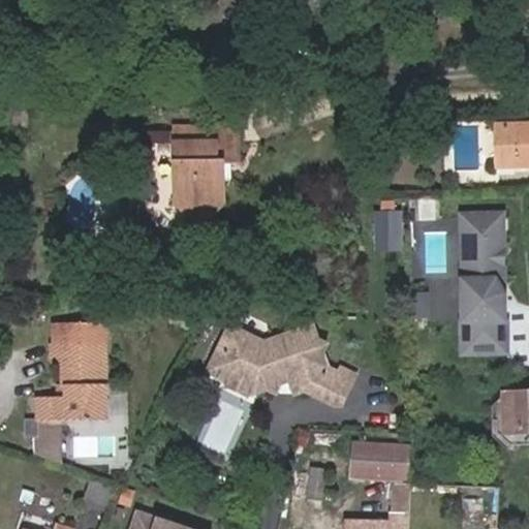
[(198,139),(170,141),(173,200),(222,199),(221,180),(221,160),(228,160),(235,160),(235,137),(212,138),(211,124),(197,125),(198,139)]
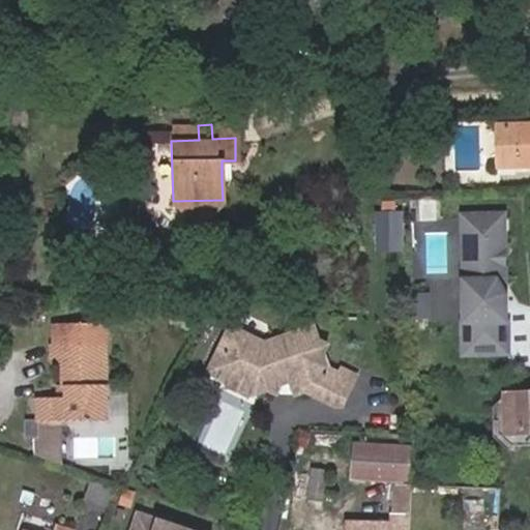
[(235,124),(211,124),(212,139),(235,138),(235,124)]
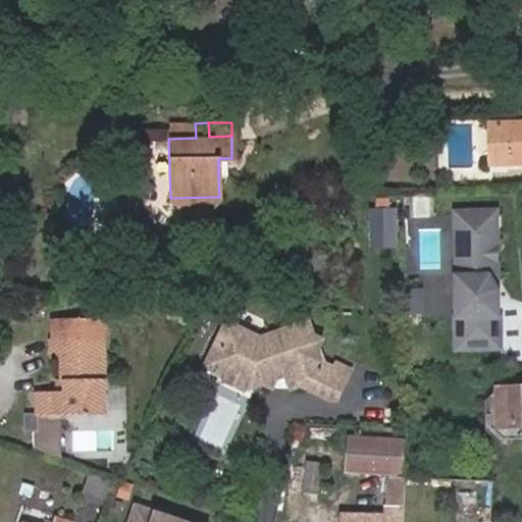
[(167,124),(168,139),(196,138),(195,123),(167,124)]
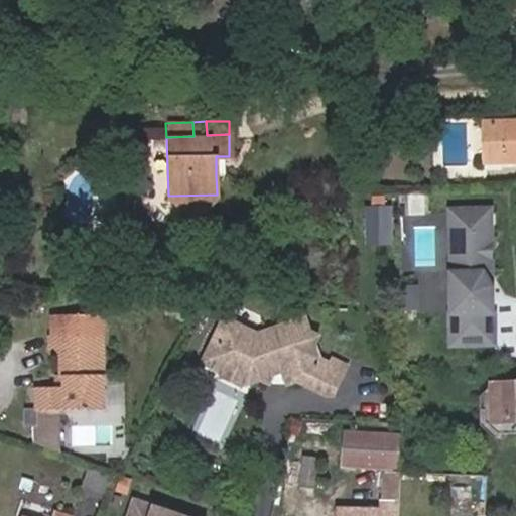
[(515,123),(501,124),(502,163),(515,162),(515,123)]
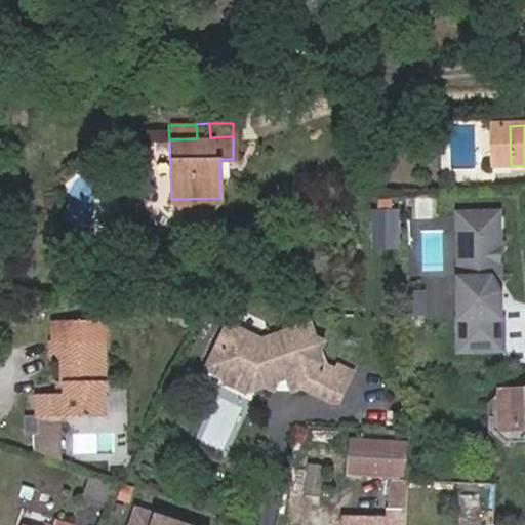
[(510,126),(487,126),(488,167),(511,166),(510,126)]
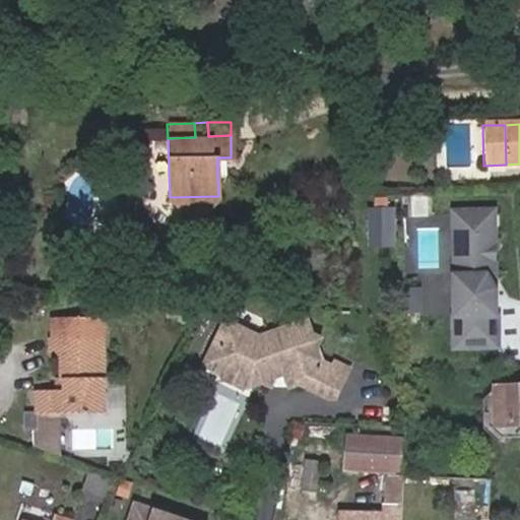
[(225,177),(224,157),(217,157),(217,177),(225,177)]
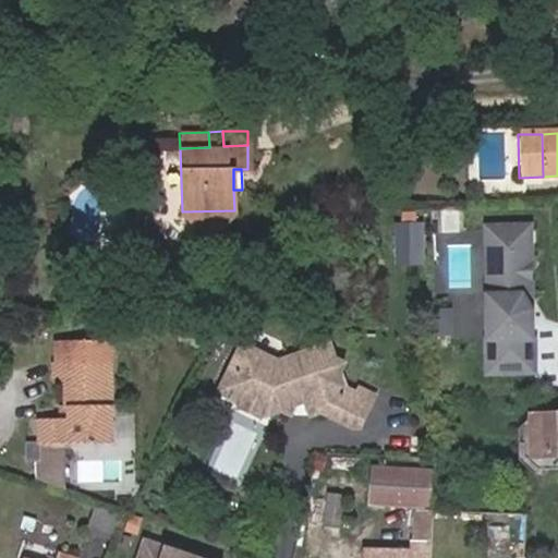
[(460,232),(459,209),(444,209),(444,232),(460,232)]
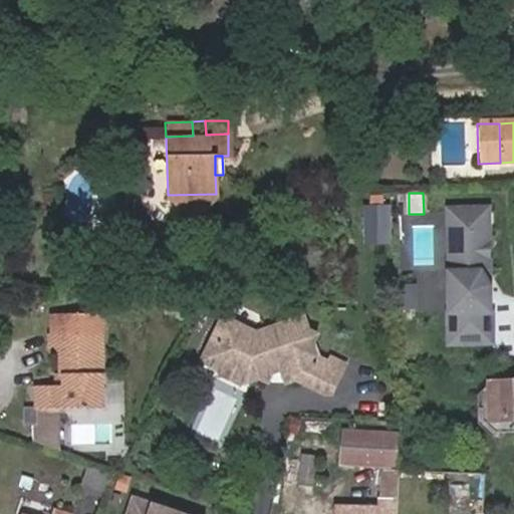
[(216,194),(168,195),(180,214),(204,213),(216,194)]
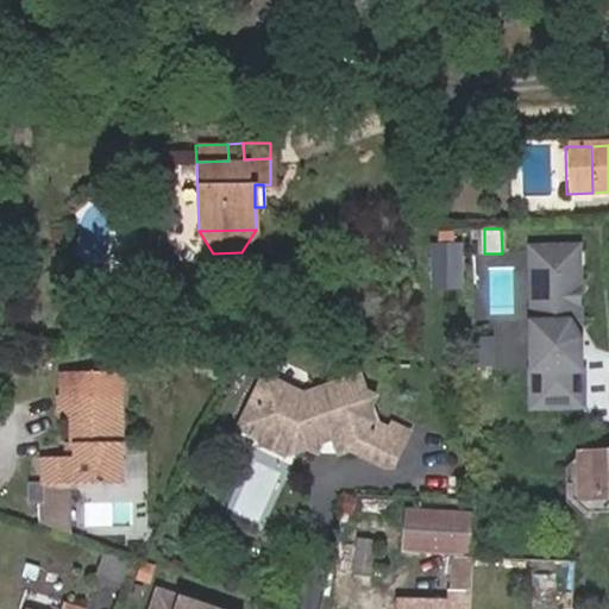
[(459,269),(459,238),(440,238),(440,269),(459,269)]
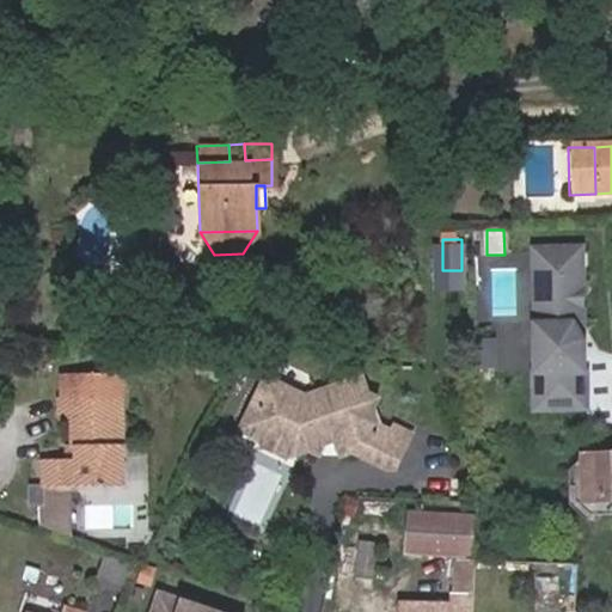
[(561,256),(530,256),(533,372),(531,372),(531,410),(582,409),(581,343),(571,324),(580,319),(577,313),(576,280),(581,280),(581,249),(561,250),(561,256)]
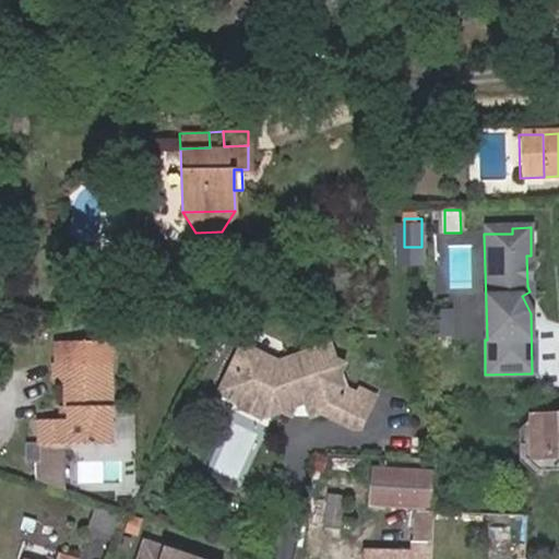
[(454,334),(453,307),(436,307),(436,334),(454,334)]
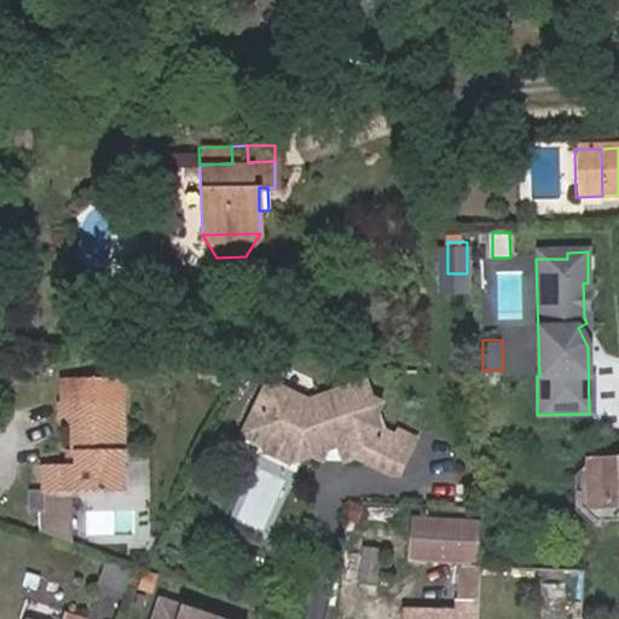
[(65,466),(53,466),(53,492),(71,492),(122,492),(125,382),(67,380),(64,421),(71,422),(71,451),(74,451),(74,466),(65,466)]
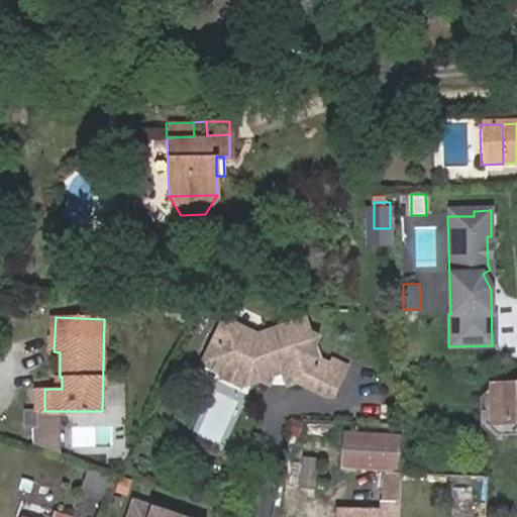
[(226,322),(205,364),(225,373),(232,364),(251,373),(253,384),(272,377),(280,380),(295,374),(302,385),(310,380),(340,394),(353,366),(329,354),(321,347),(320,337),(311,340),(301,333),(260,337),(226,322)]
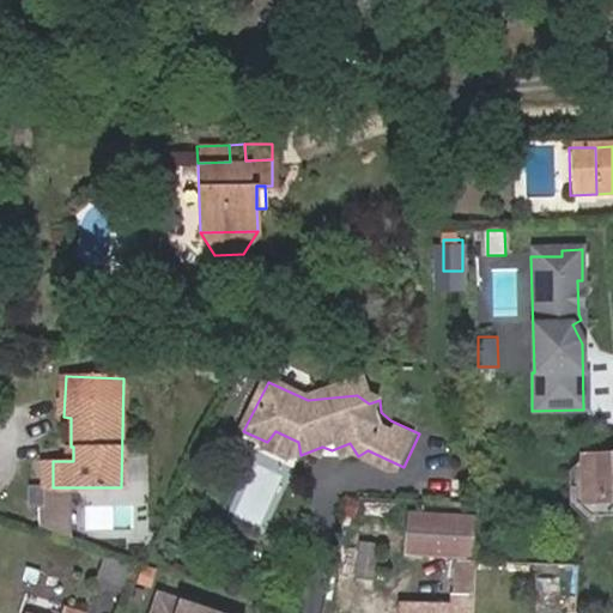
[(267,442),(262,447),(297,463),(301,455),(298,442),(275,431),(267,442)]
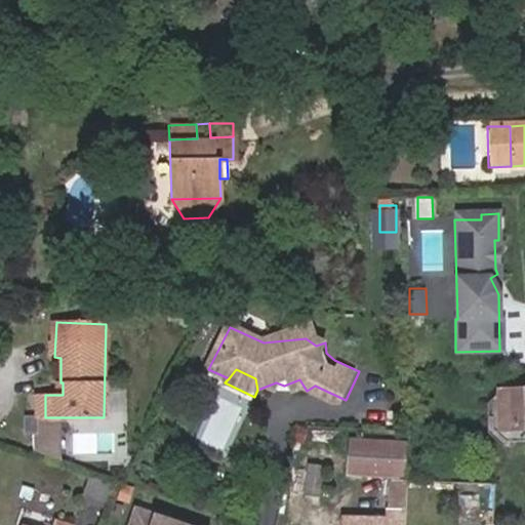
[(524,428),(502,428),(502,389),(488,402),(488,425),(503,441),(524,441),(524,428)]
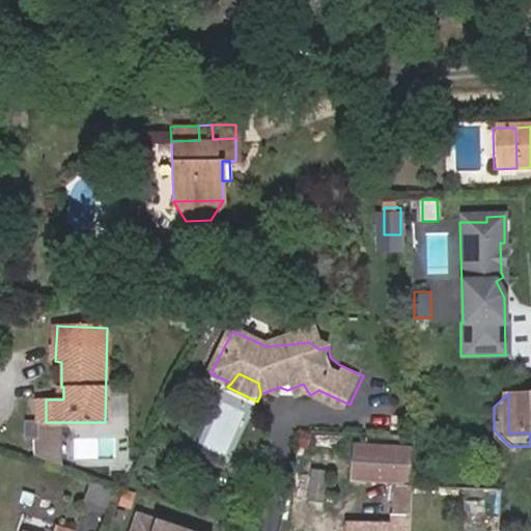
[(530,432),(530,393),(508,393),(508,432),(530,432)]
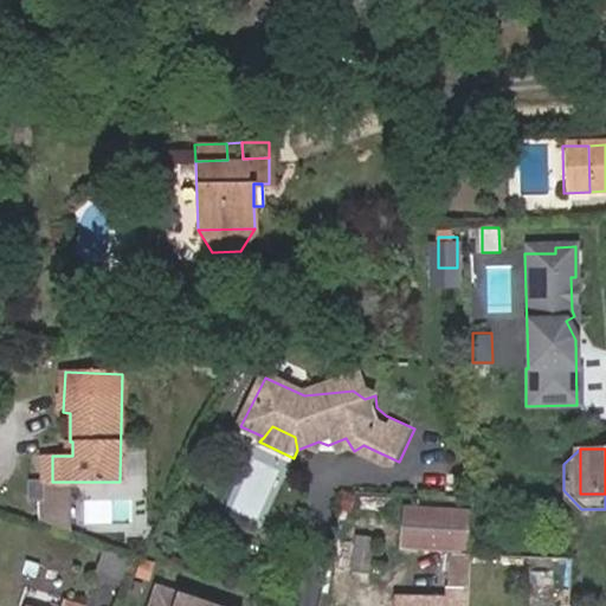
[(232,510),(259,520),(277,469),(250,459),(232,510)]
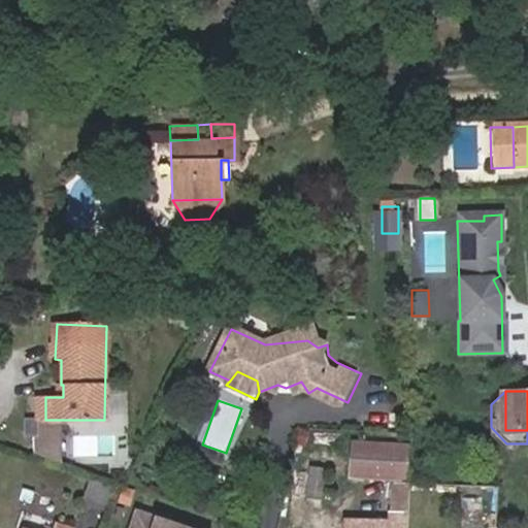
[(60,464),(61,420),(45,420),(37,420),(26,420),(26,436),(35,436),(35,456),(60,464)]
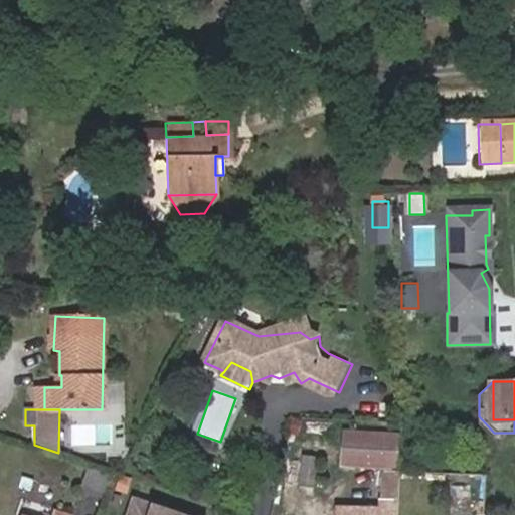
[(342,468),(363,469),(382,471),(381,498),(398,499),(399,472),(400,443),(401,434),(364,431),(346,430),(342,468)]
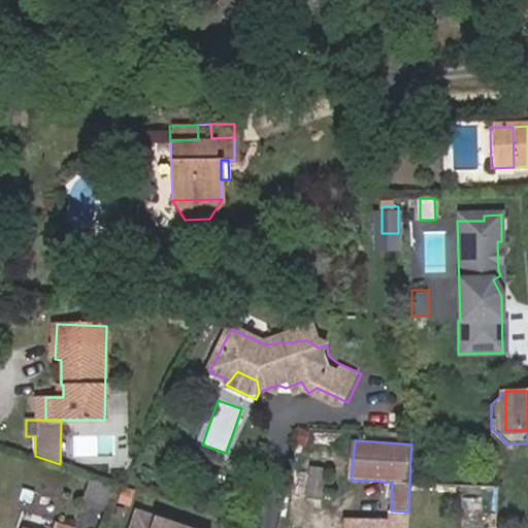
[(324,495),(327,470),(310,468),(308,494),(324,495)]
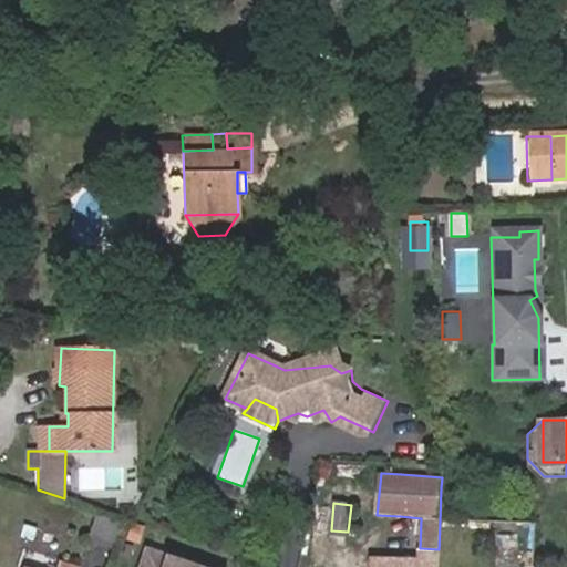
[(122,524),(98,516),(90,539),(115,547),(122,524)]
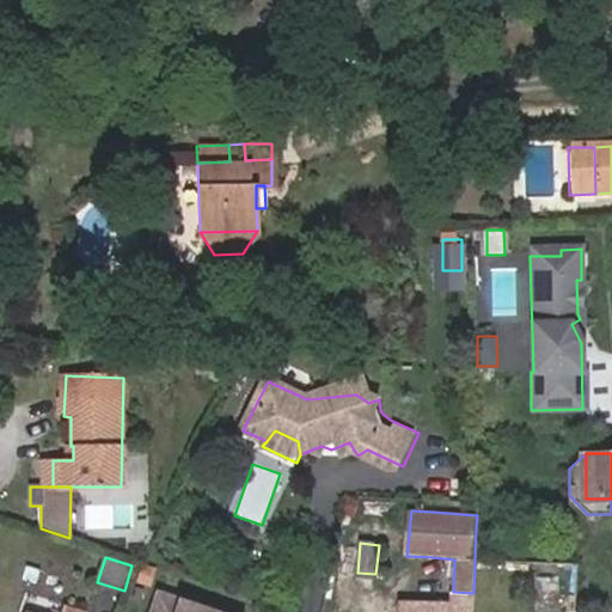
[(153,569),(141,565),(138,580),(150,583),(153,569)]
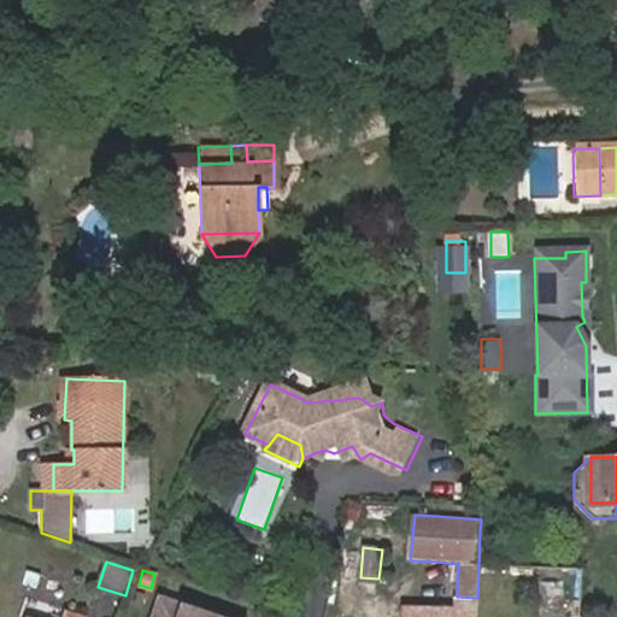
[(224,616),(159,597),(152,616),(224,616)]
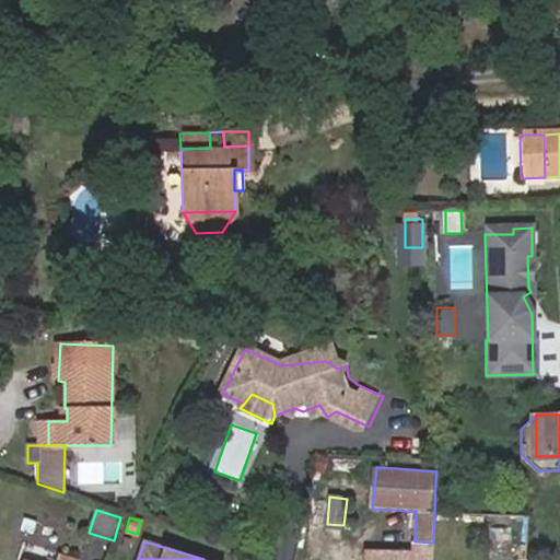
[(432,559),(433,543),(415,541),(413,557),(404,557),(404,559),(432,559)]
